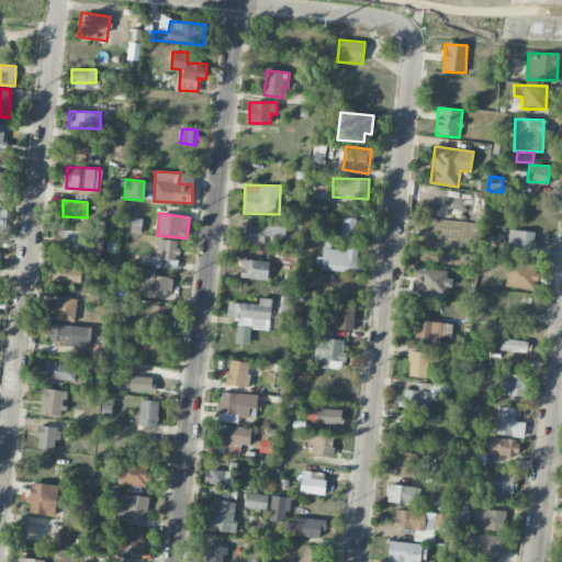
[(355,217),(340,216),(340,238),(355,238),(355,217)]
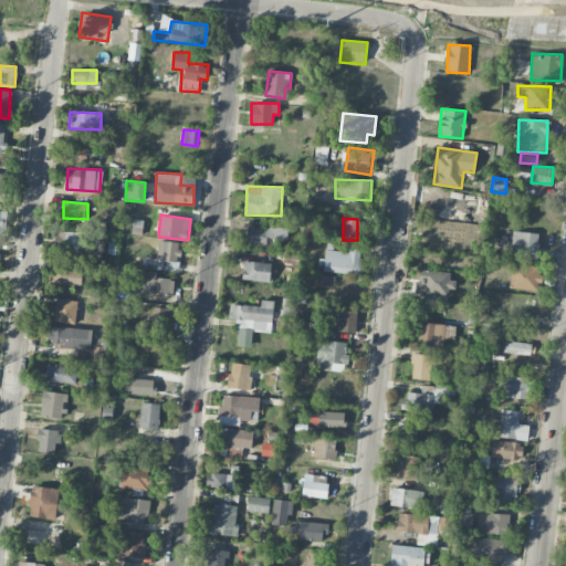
[(279,238),(287,239),(287,228),(248,226),(247,244),(278,247),(279,238)]
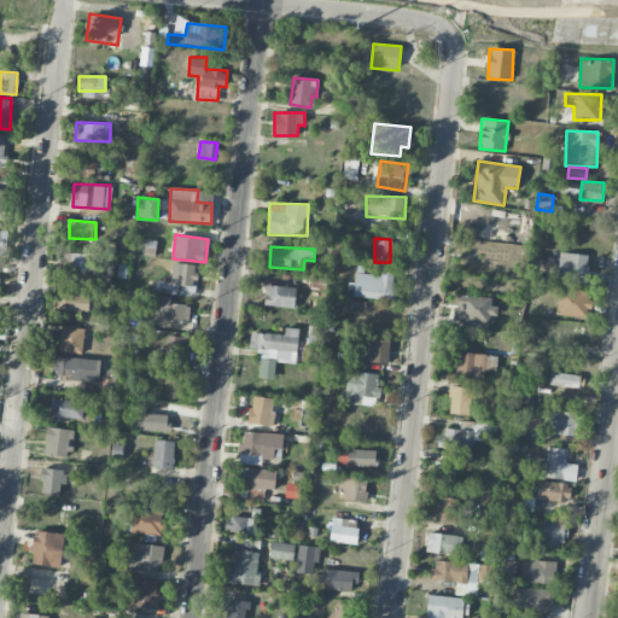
[(64,252),(64,274),(89,275),(91,254),(64,252)]
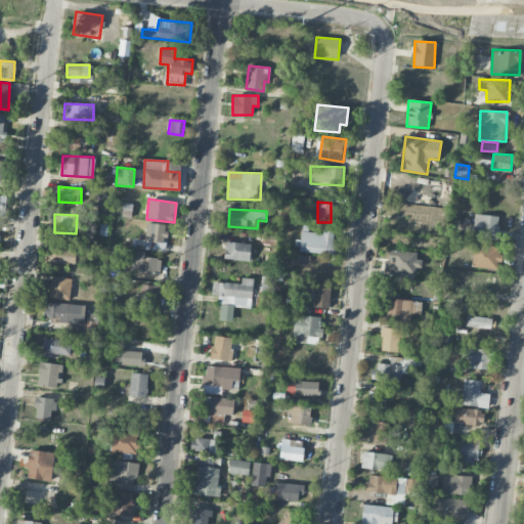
[(497,239),(498,216),(475,214),(474,238),(497,239)]
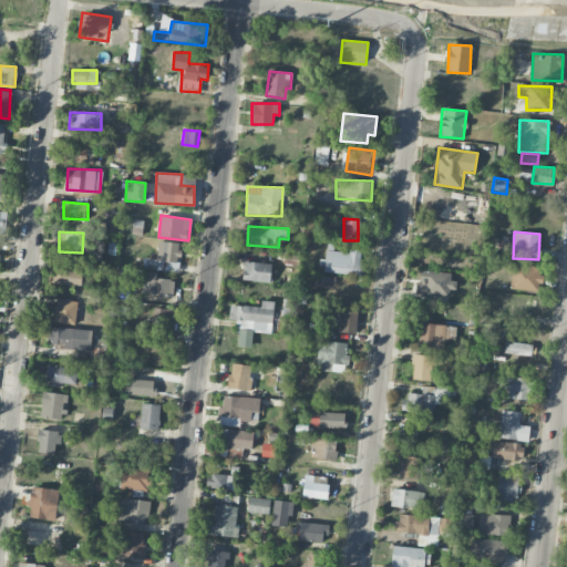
[(181,243),(158,240),(157,260),(146,259),(146,268),(156,269),(156,263),(166,263),(165,271),(178,272),(181,243)]
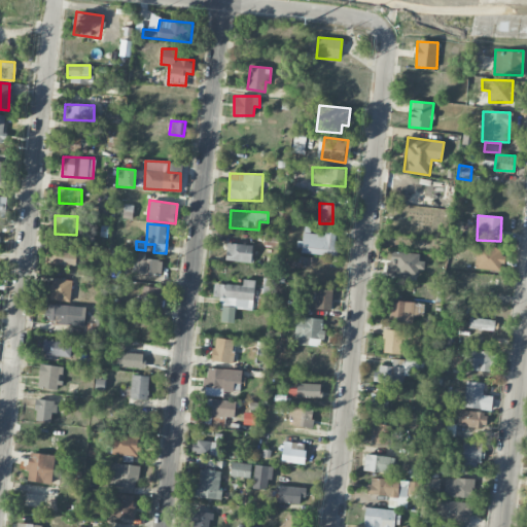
[(299,252),(337,256),(339,245),(335,244),(336,235),(304,231),(303,241),(300,240),(299,252)]
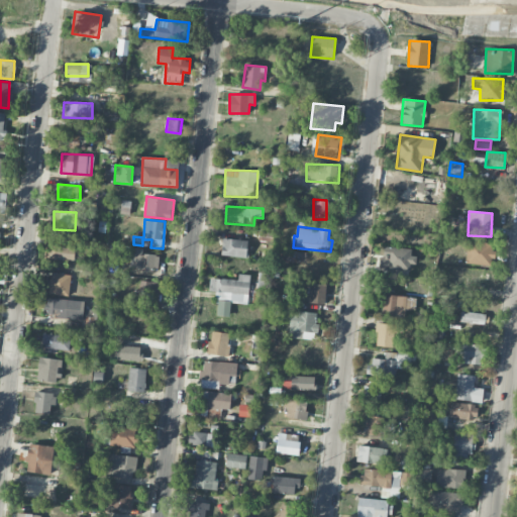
[(221,255),(246,256),(247,239),(222,238),(221,255)]
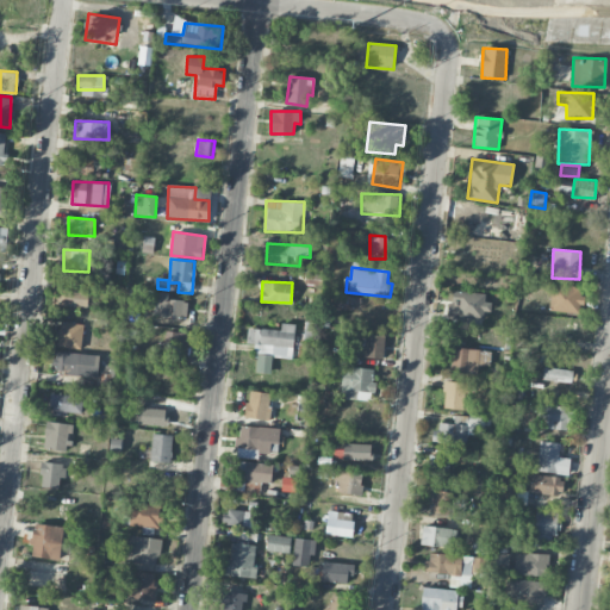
[(582,312),(582,286),(551,285),(549,311),(582,312)]
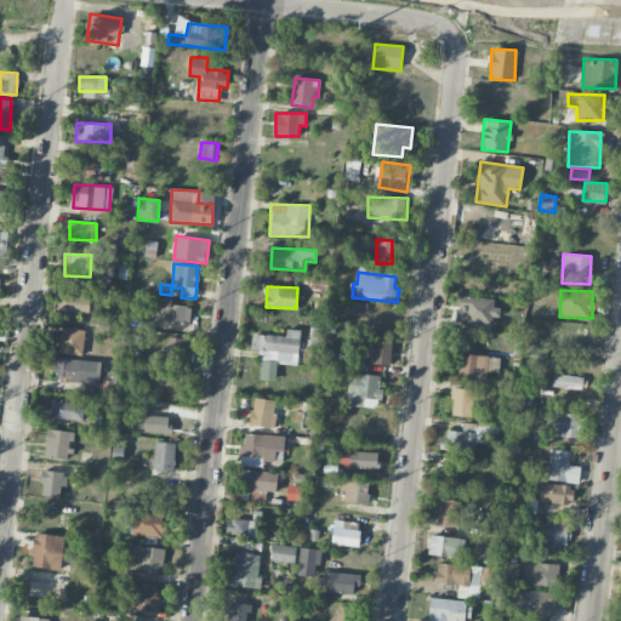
[(62,313),(90,314),(91,296),(62,295),(62,313)]
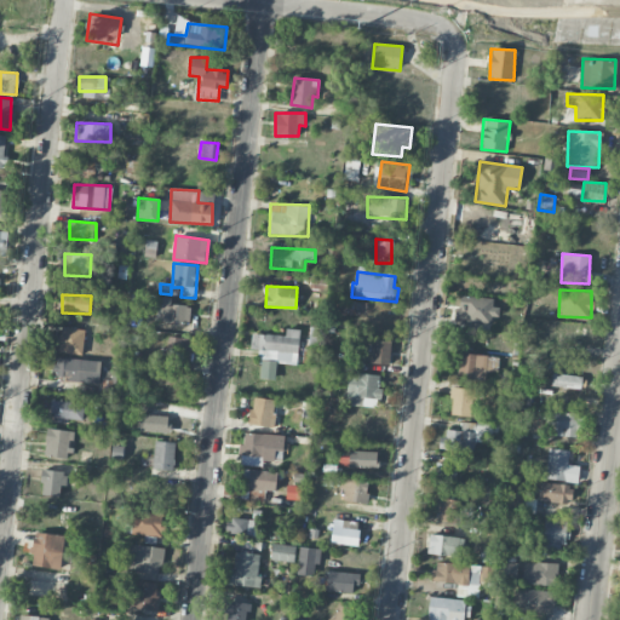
[(172,297),(159,297),(158,321),(189,323),(190,305),(171,304),(172,297)]
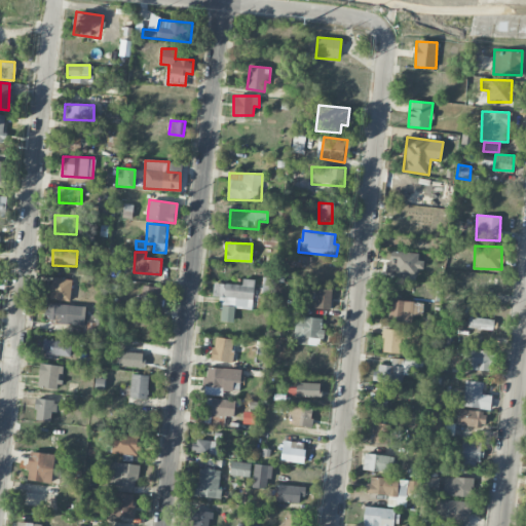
[(423,268),(423,260),(418,260),(418,253),(389,252),(388,268),(404,268),(404,274),(416,274),(416,268),(423,268)]
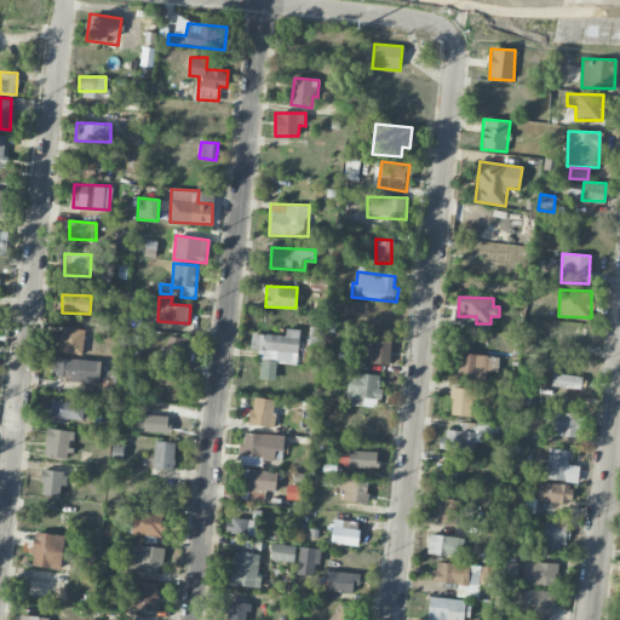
[(58,352),(82,354),(84,329),(59,327),(58,352)]
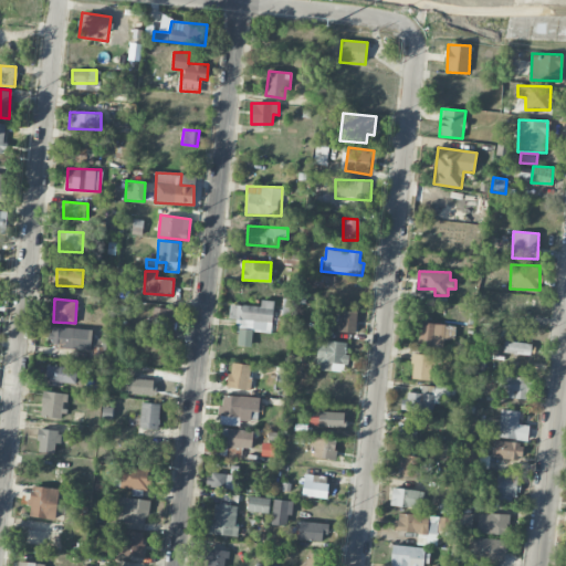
[(271,333),(274,301),(261,300),(260,306),(230,304),(229,318),(239,320),(237,345),(252,346),(253,332),(271,333)]
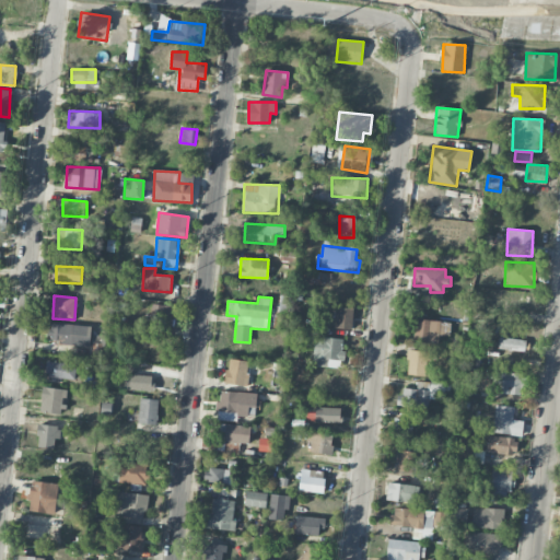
[(174,305),(151,304),(151,326),(173,326),(174,305)]
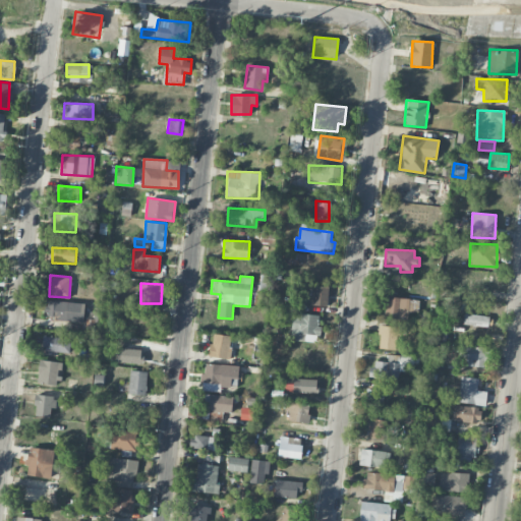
[(328,305),(329,286),(312,286),(311,305),(328,305)]
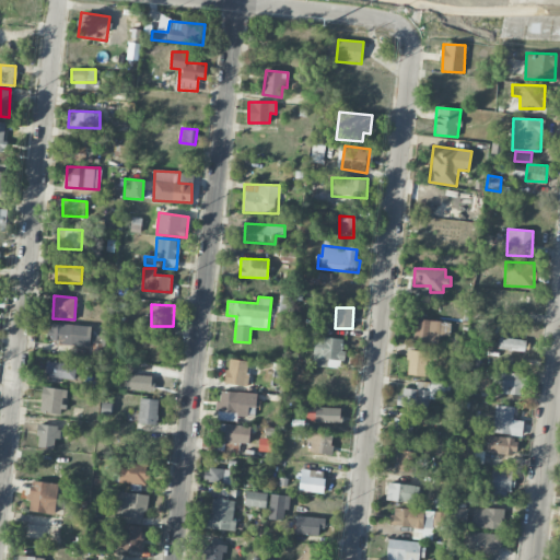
[(439,334),(450,335),(451,322),(412,318),(410,338),(439,340),(439,334)]
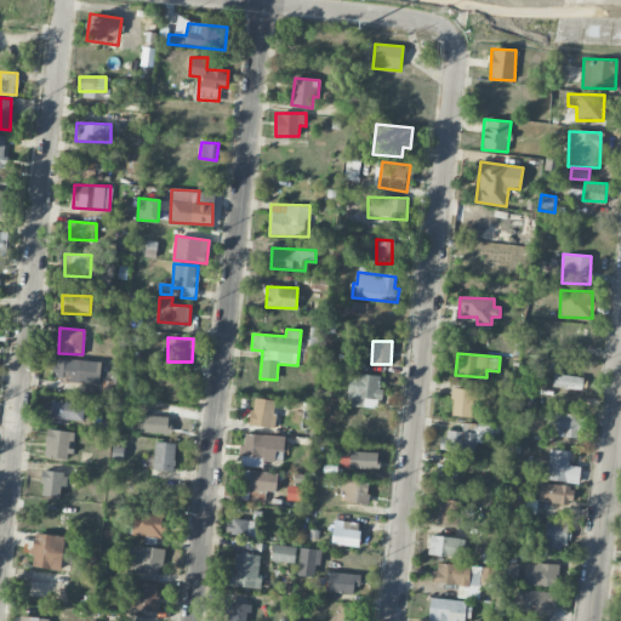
[(101,382),(101,360),(56,359),(55,382),(101,382)]
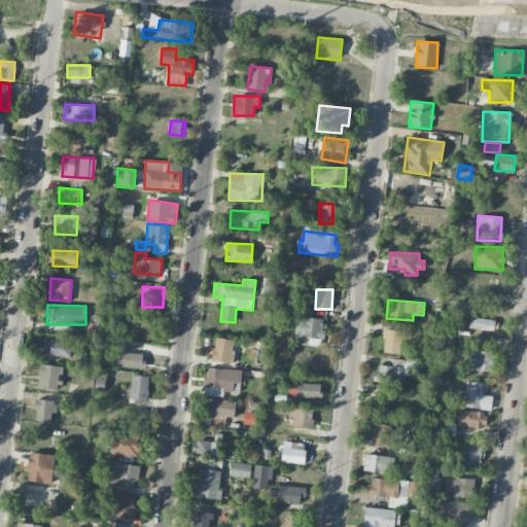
[(323,318),(295,317),(294,344),(322,345),(323,318)]
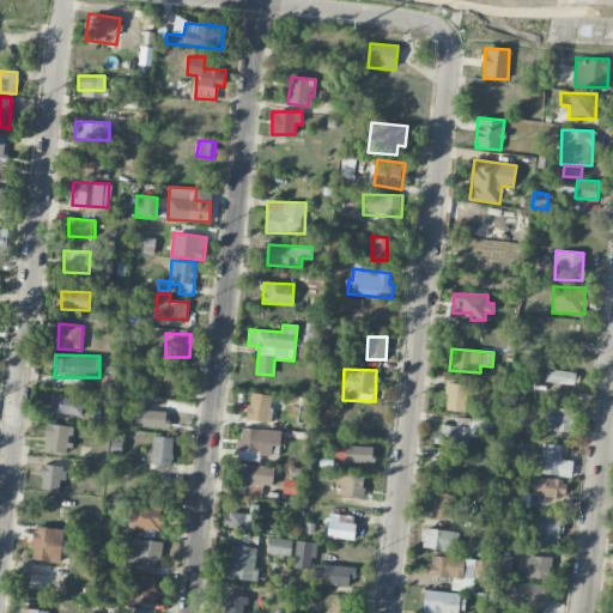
[(546,382),(575,384),(576,371),(546,370),(546,382)]
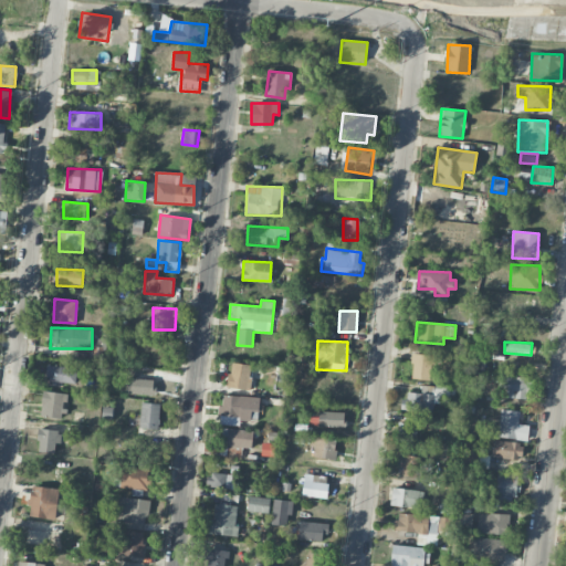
[(431,380),(433,355),(413,353),(411,378),(431,380)]
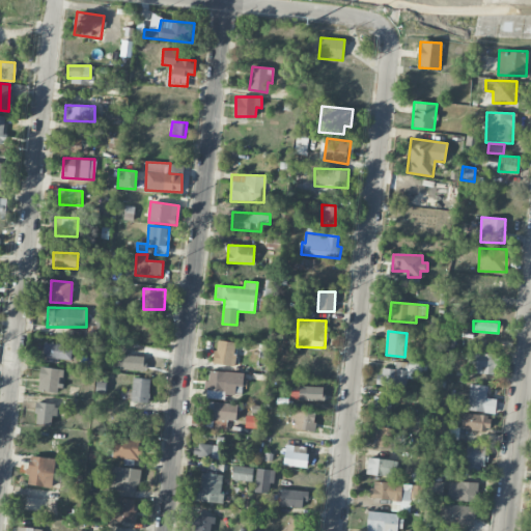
[(236,342),(217,339),(213,363),(233,366),(236,342)]
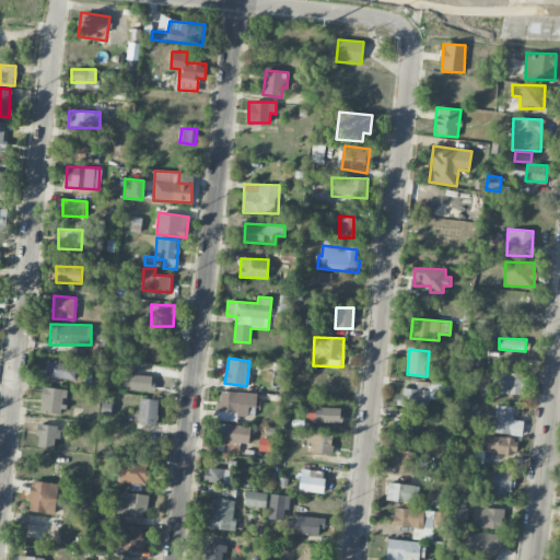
[(76,378),(76,363),(47,362),(46,377),(76,378)]
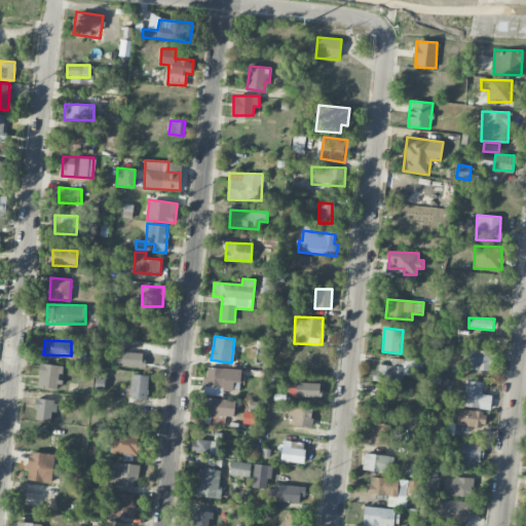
[(142,367),(143,347),(126,347),(125,366),(142,367)]
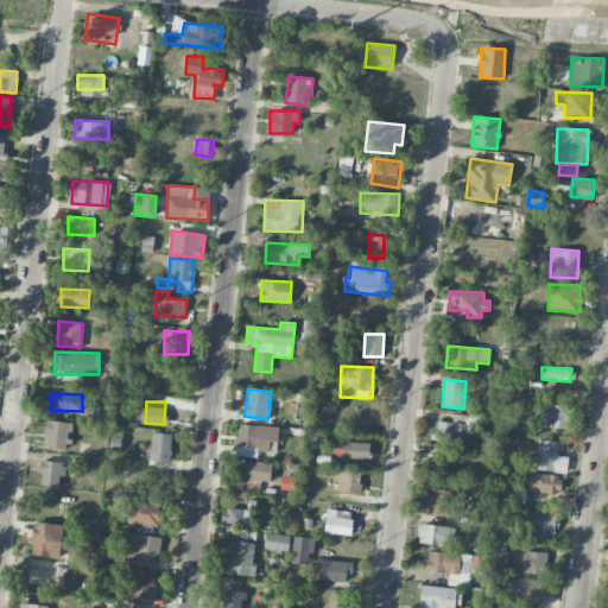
[(536,416),(544,417),(543,426),(568,428),(569,406),(536,404),(536,416)]
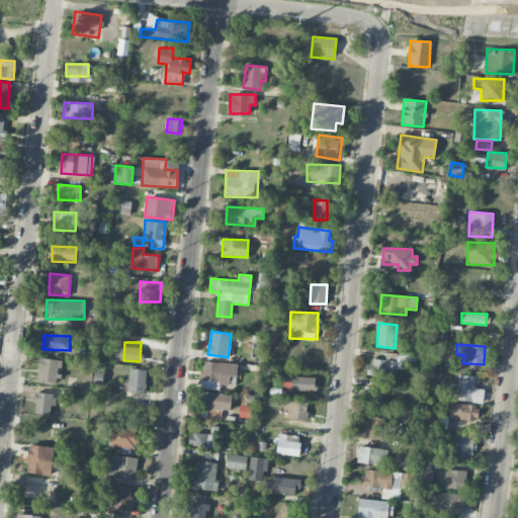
[(369,359),(368,376),(397,376),(397,368),(404,368),(405,353),(385,353),(385,359),(369,359)]
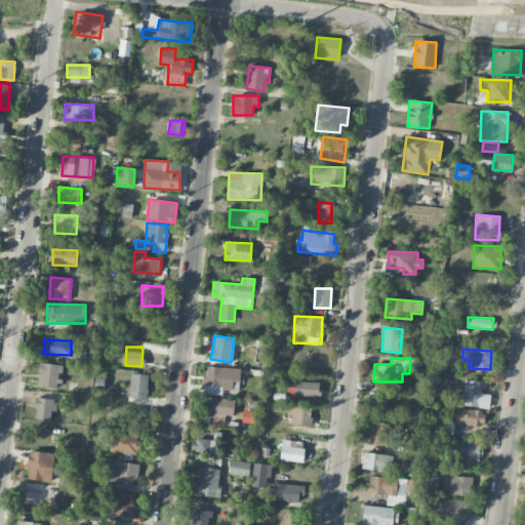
[(61,364),(39,363),(38,387),(59,388),(61,364)]
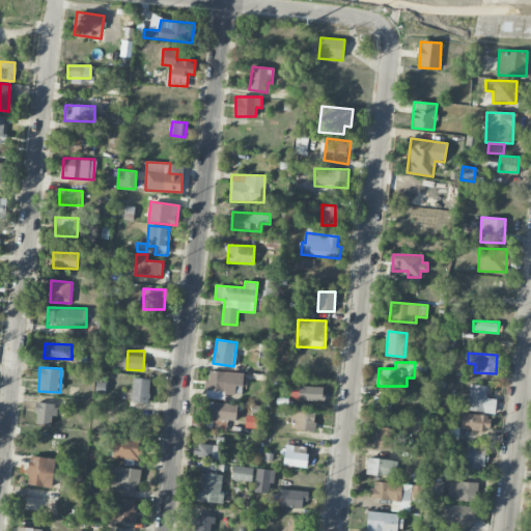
[(244,385),(244,372),(208,370),(208,380),(205,380),(205,398),(225,399),(225,394),(235,394),(235,385),(244,385)]
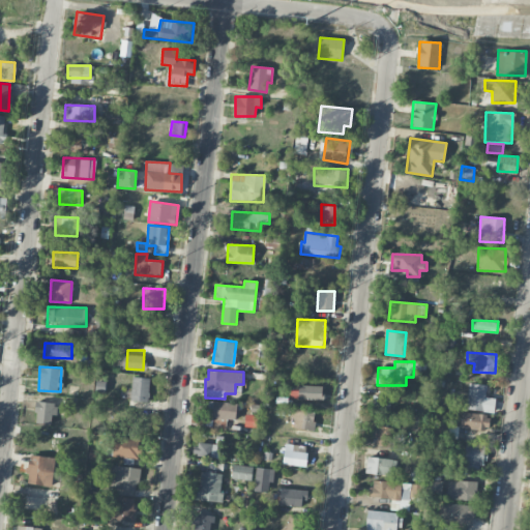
[(147,403),(151,379),(133,376),(129,400),(147,403)]
